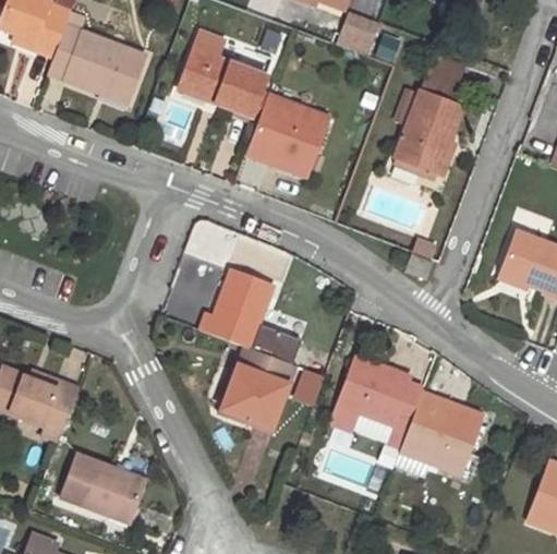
[(63,20),(68,8),(65,7),(57,3),(47,0),(5,0),(0,14),(0,24),(14,31),(31,36),(27,45),(50,53),(63,20)]
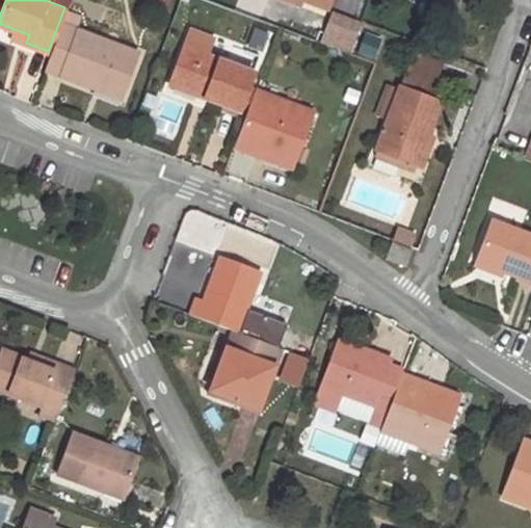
[(330,8),(319,38),(349,50),(362,20),(330,8)]
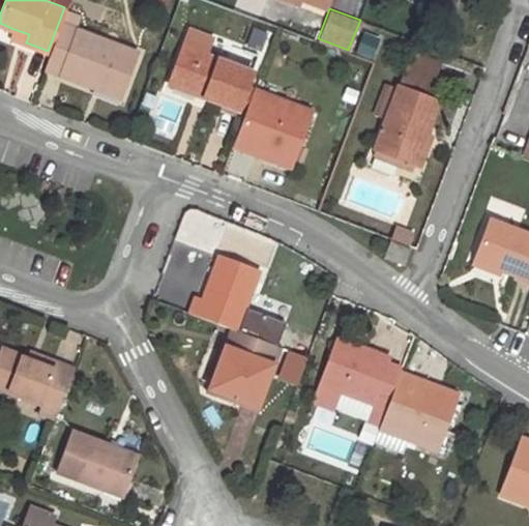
[(136,49),(60,19),(48,51),(42,65),(93,85),(95,77),(121,88),(136,49)]
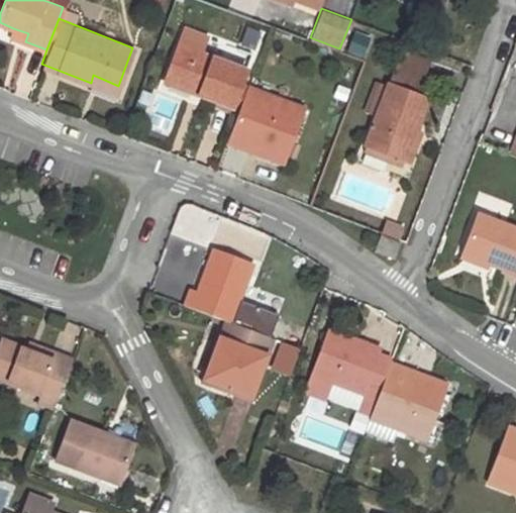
[(185,25),(166,74),(200,87),(198,93),(231,106),(240,82),(246,68),(201,50),(207,33),(185,25)]
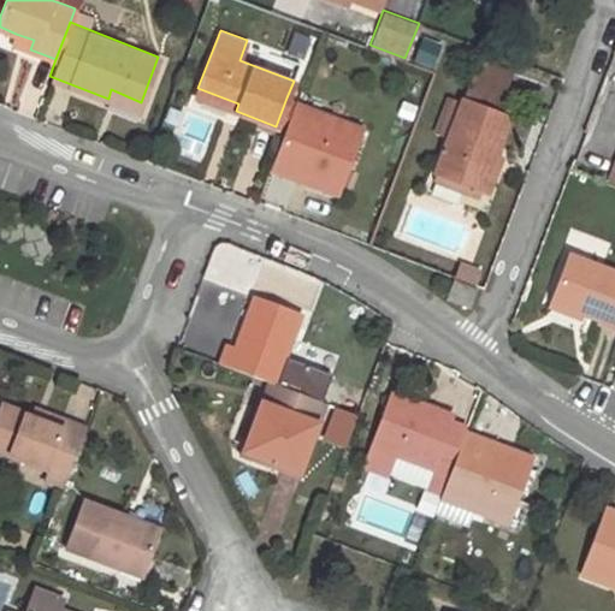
[(34,40),(16,34),(12,42),(30,49),(34,40)]
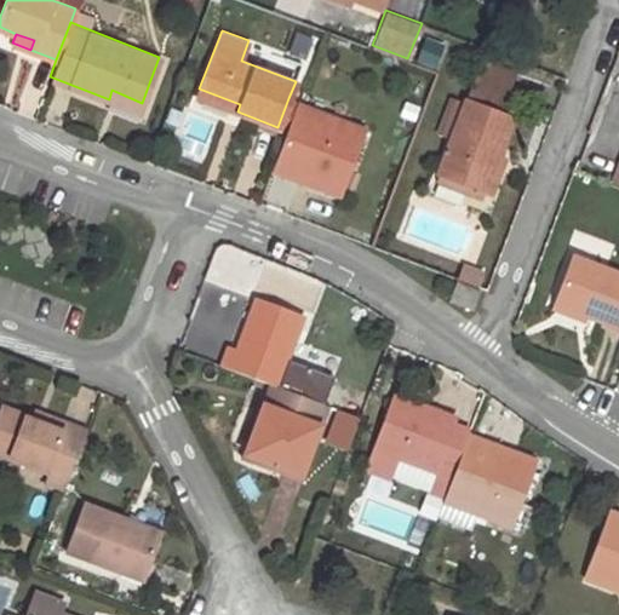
[(480,57),(464,97),(471,101),(500,111),(515,70),(480,57)]
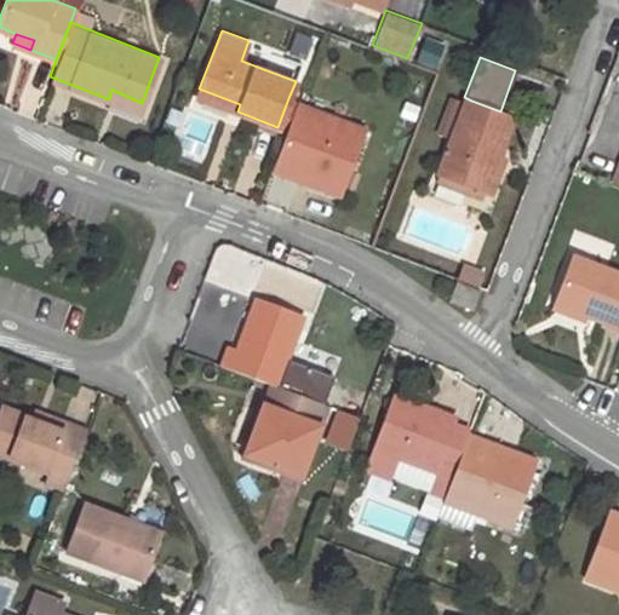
[(240,104),(199,88),(196,96),(238,111),(240,104)]
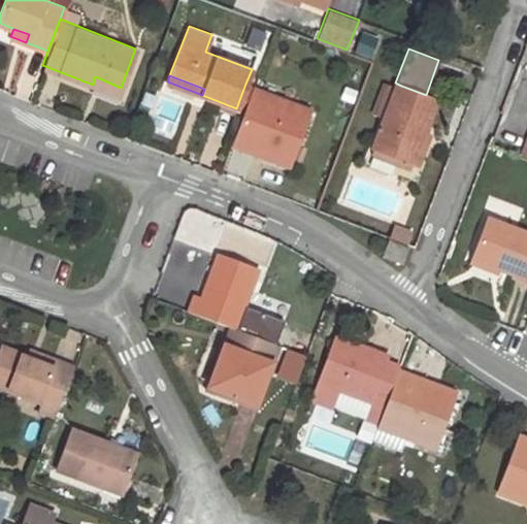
[(119,94),(121,88),(95,76),(93,85),(119,94)]
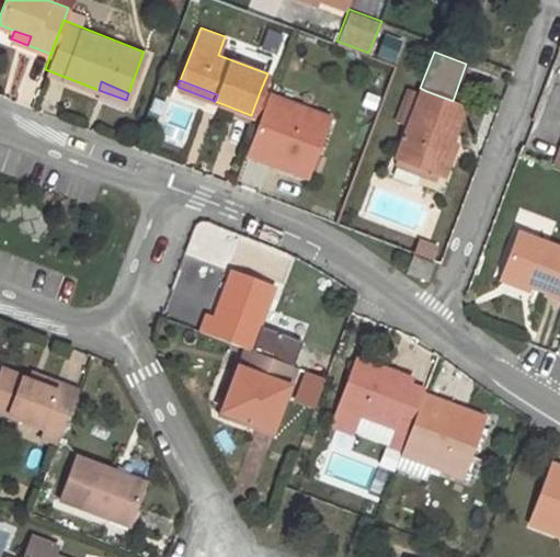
[(450,139),(464,105),(458,103),(453,101),(426,91),(420,88),(396,155),(438,171),(450,139)]
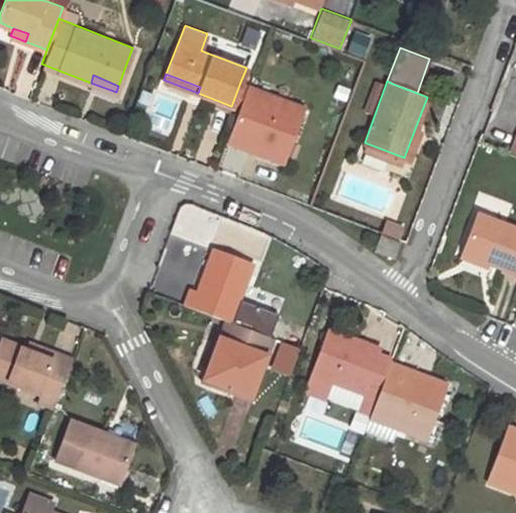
[(427,81),(422,95),(427,97),(432,83),(427,81)]
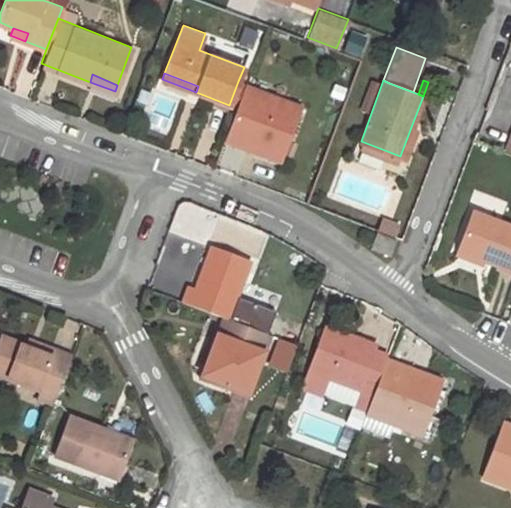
[(244,84),(238,81),(229,105),(235,107),(244,84)]
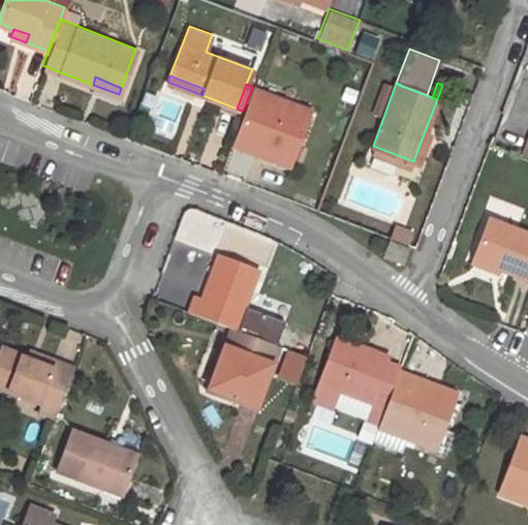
[(309,107),(252,87),(243,111),(231,142),(265,155),(268,150),(291,159),(309,107)]
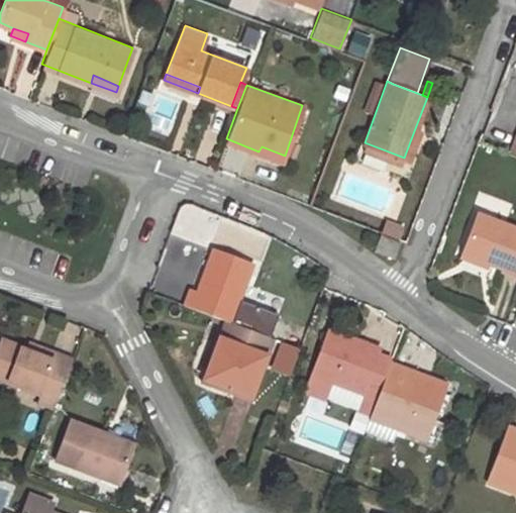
[(421,130),(415,128),(404,158),(410,160),(421,130)]
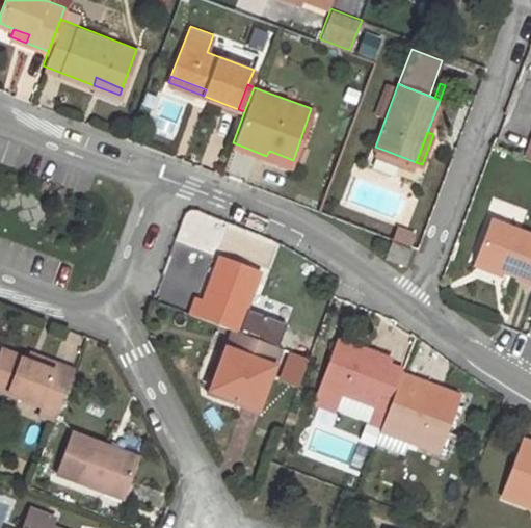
[(291,165),(293,160),(269,151),(266,156),(291,165)]
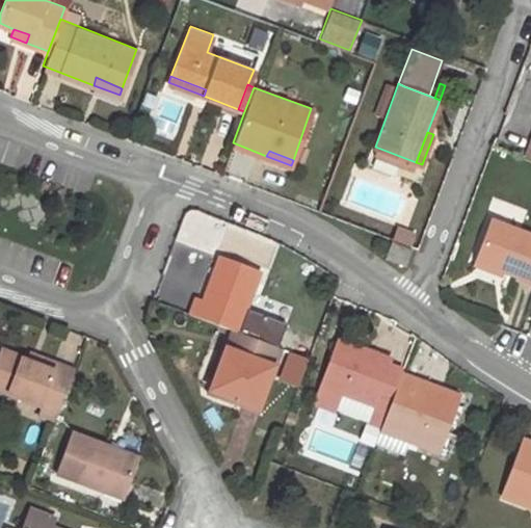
[(530,233),(490,218),(476,258),(503,269),(530,280),(530,233)]
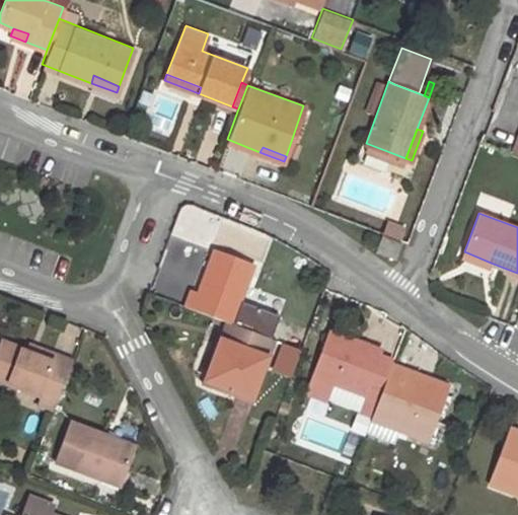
[(385,219),(380,231),(396,236),(400,225),(385,219)]
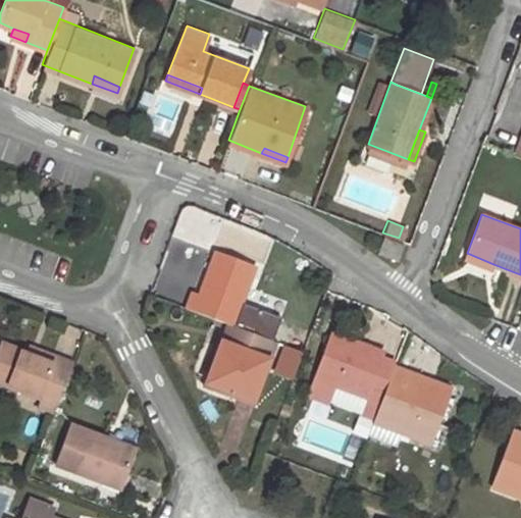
[(397,256),(402,242),(384,236),(378,250),(397,256)]
